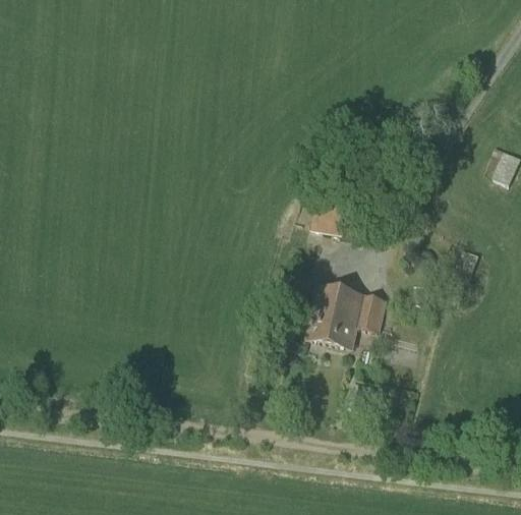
[(482,173),(508,185),(520,159),(495,147),(482,173)]
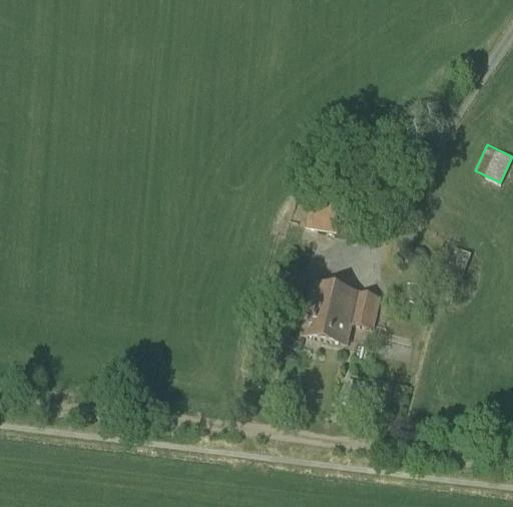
[(305,226),(360,240),(368,208),(313,195),(305,226)]
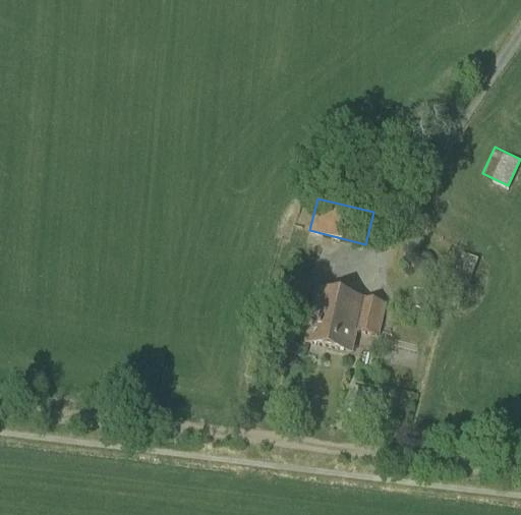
[(443,297),(458,304),(478,255),(463,249),(443,297)]
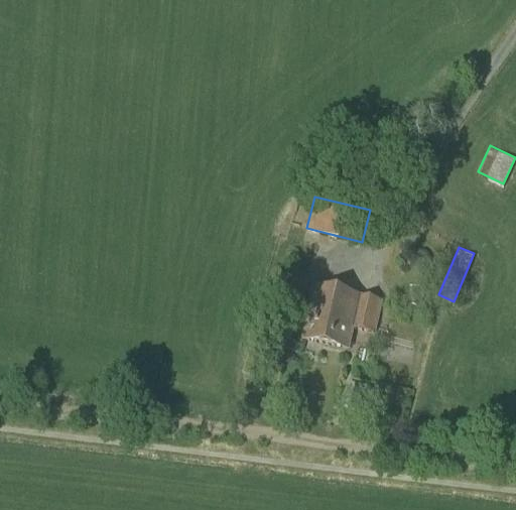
[(313,282),(302,336),(349,346),(353,325),(376,330),(383,297),(313,282)]
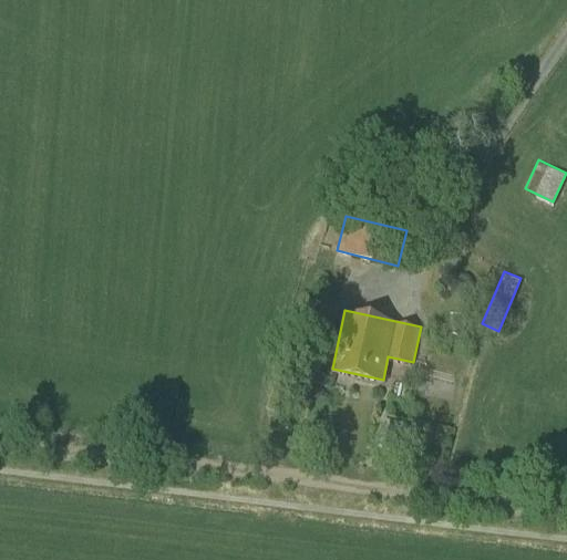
[(408,428),(409,422),(383,415),(377,443),(412,452),(416,431),(408,428)]
